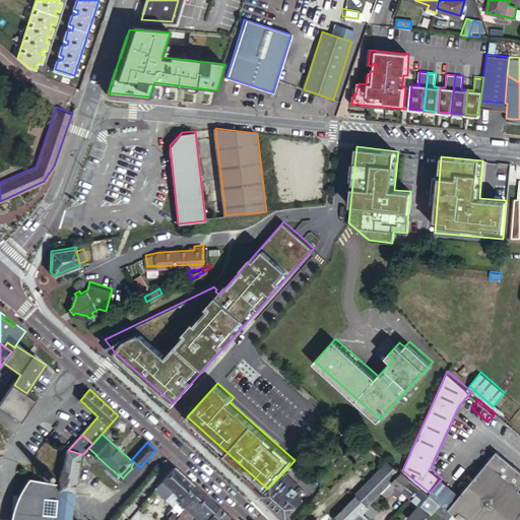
[(519,519),(519,488),(519,485),(519,467),(498,449),(455,500),(453,498),(448,505),(451,508),(450,510),(453,512),(462,519),(519,519)]
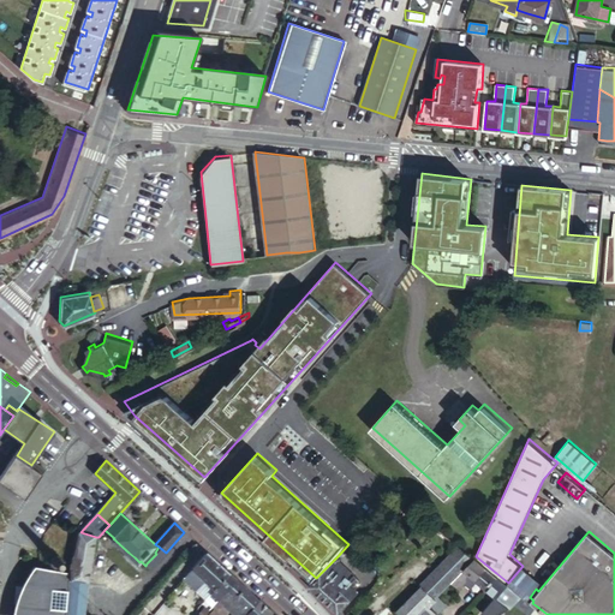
[(81,532),(77,532),(70,571),(69,587),(66,614),(76,614),(82,614),(87,579),(96,537),(81,532)]
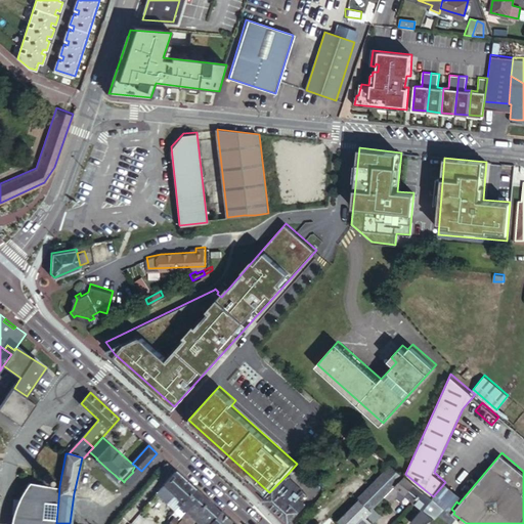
[(315,523),(354,523),(365,514),(366,512),(372,507),(374,506),(386,493),(405,474),(394,465),(333,523),(320,523),(318,522),(315,523)]
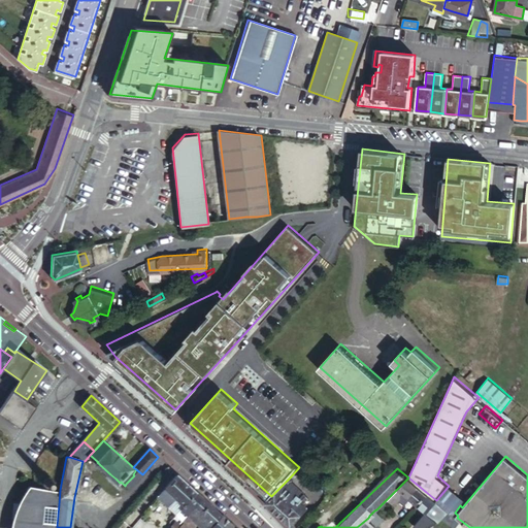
[(130,488),(142,474),(136,469),(133,474),(134,475),(126,484),(130,488)]
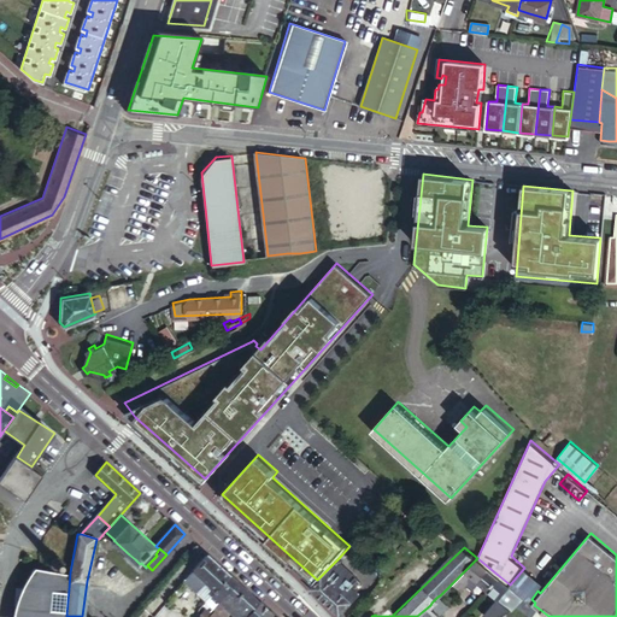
[(230,575),(207,553),(193,570),(184,580),(207,600),(213,594),(216,591),(230,575)]
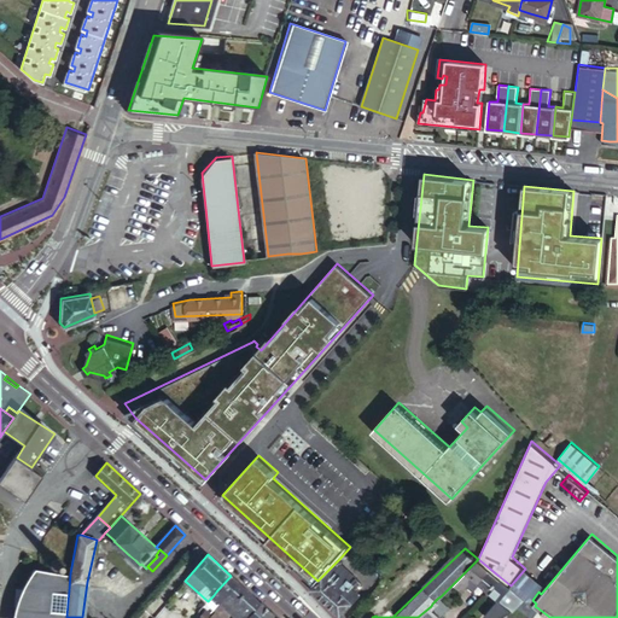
[(64,565),(64,563),(64,560),(63,559),(62,558),(59,557),(57,558),(56,558),(54,560),(53,561),(53,564),(54,566),(56,567),(57,569),(59,569),(62,567),(63,566),(64,565)]
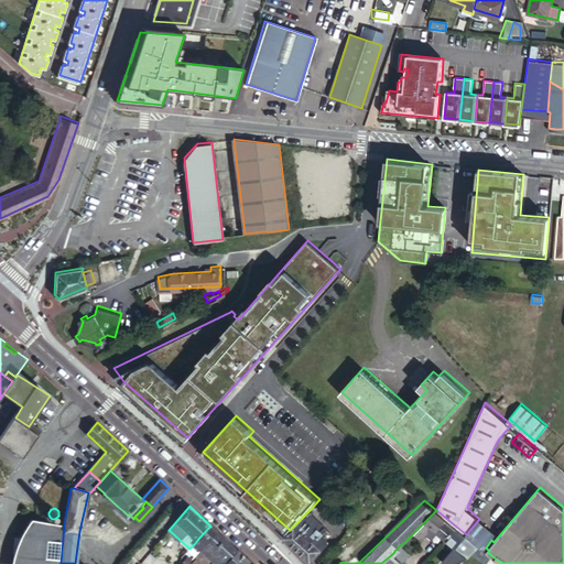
[(284,535),(311,560),(328,541),(320,532),(326,525),(310,510),(290,530),(284,535)]
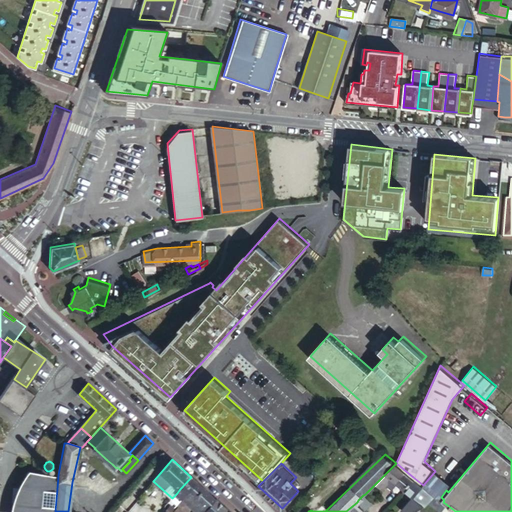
[(397,481),(405,487),(413,477),(396,463),(377,482),(383,488),(390,480),(393,477),(397,481)]
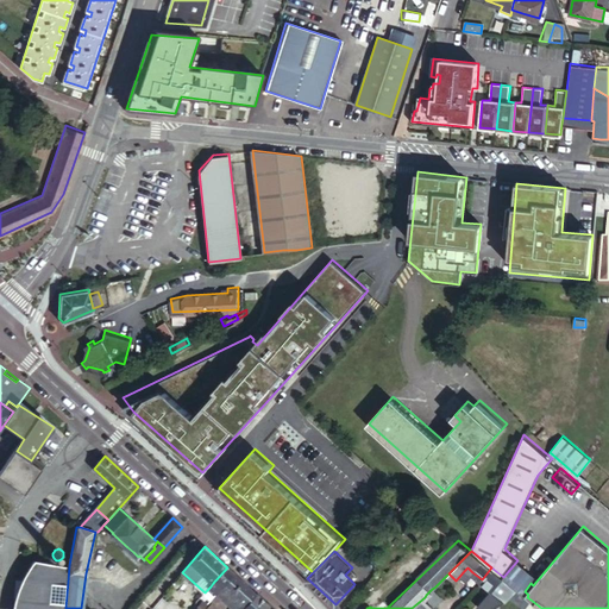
[(62,608),(66,565),(30,563),(29,579),(23,579),(22,597),(14,596),(13,608),(62,608)]
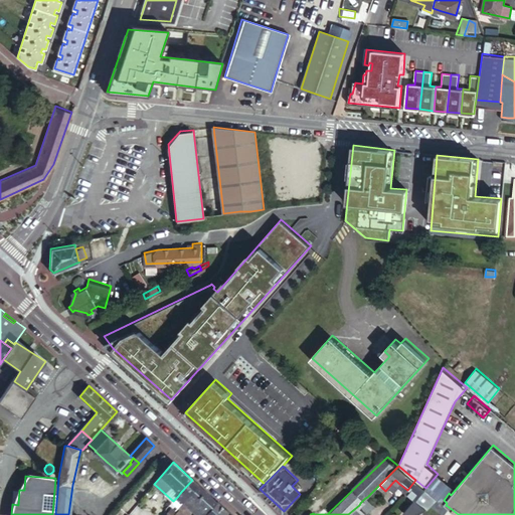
[(198,486),(192,480),(180,493),(178,496),(184,501),(198,486)]
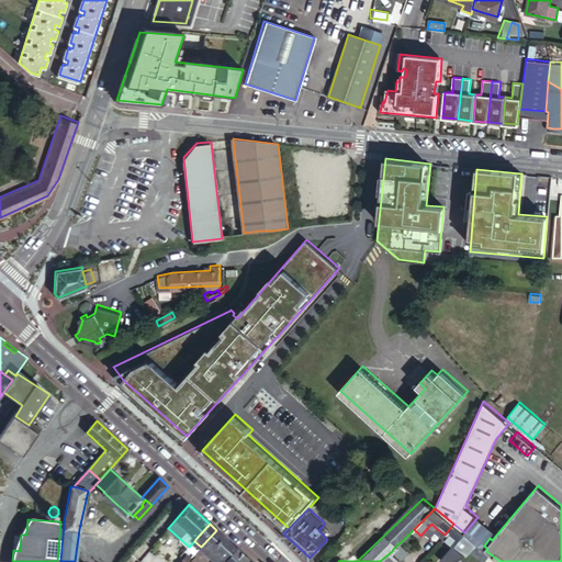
[(465,553),(471,548),(476,542),(464,532),(453,524),(445,535),(465,553)]
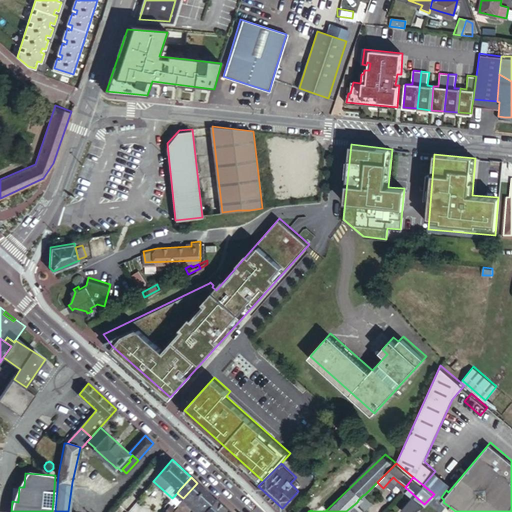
[(203,488),(197,483),(183,498),(189,504),(203,488)]
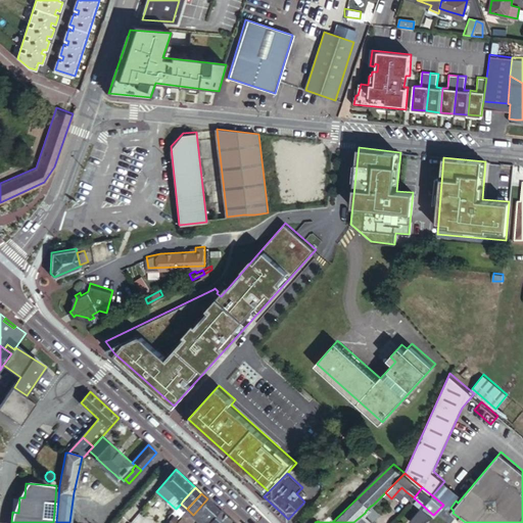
[(216,506),(207,498),(193,515),(200,522),(216,506)]
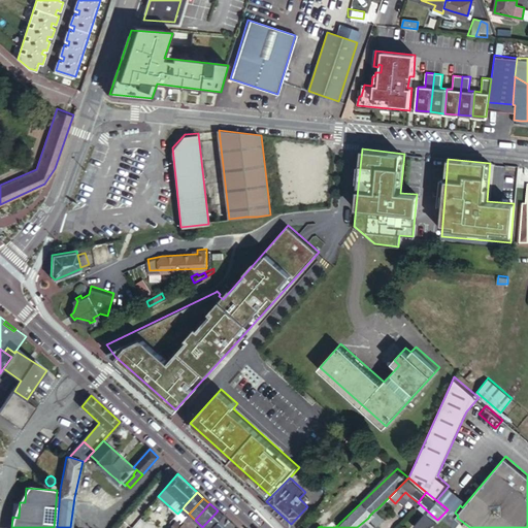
[(383,516),(376,509),(374,510),(369,516),(375,522),(383,516)]
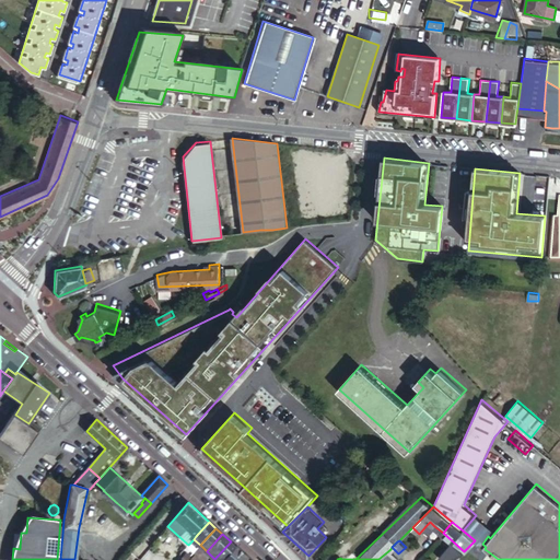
[(488,551),(485,549),(475,540),(469,546),(483,558),(488,551)]
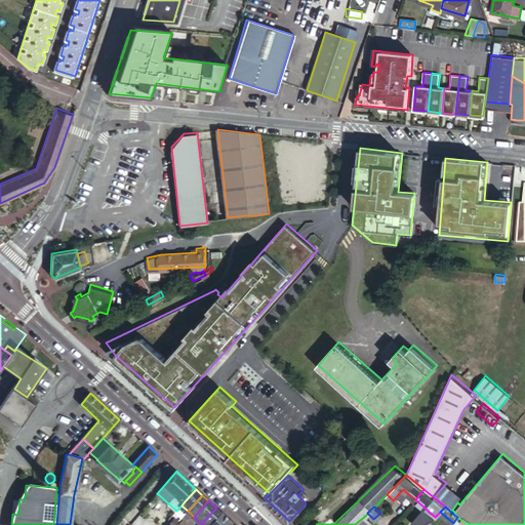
[(209,524),(221,513),(216,508),(201,524),(209,524)]
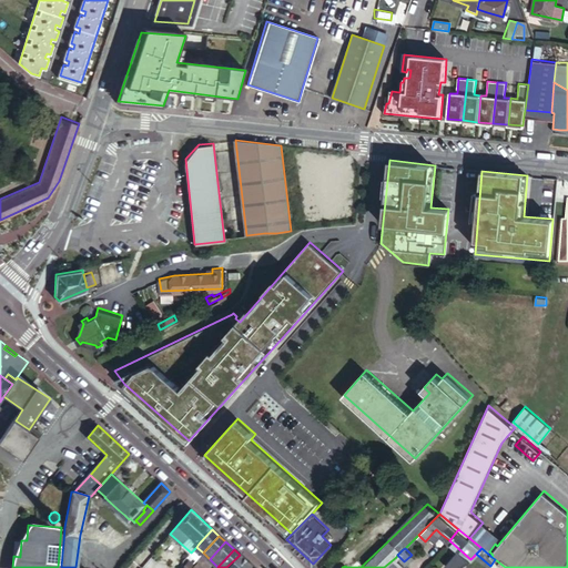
[(246,567),(250,565),(240,555),(226,567),(246,567)]
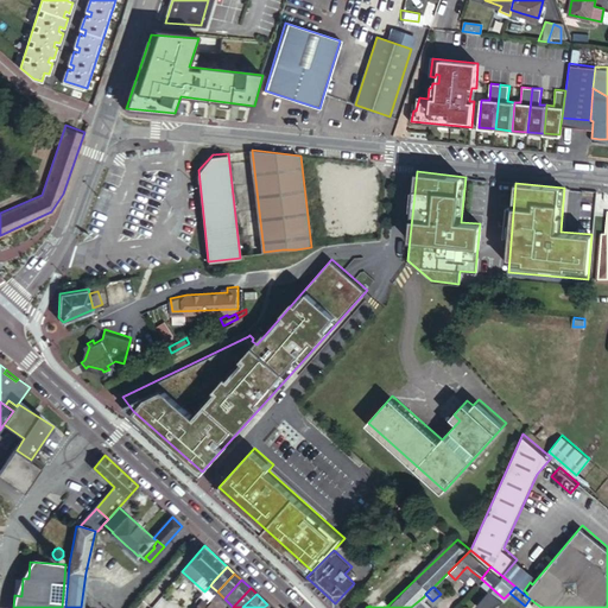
[(411,607),(428,607),(429,607),(431,603),(424,596),(411,607)]
